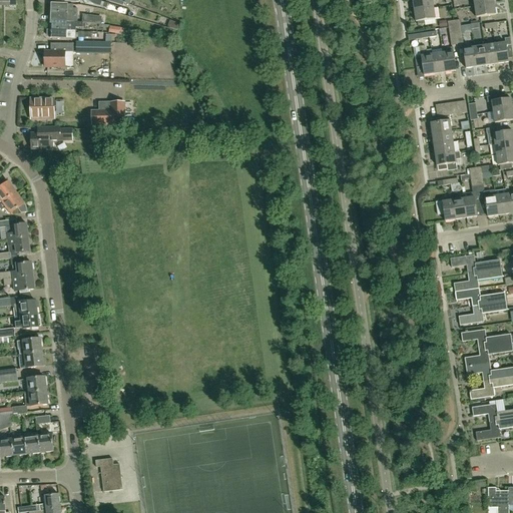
[(108,3),(99,0),(82,0),(82,1),(106,9),(108,3)]
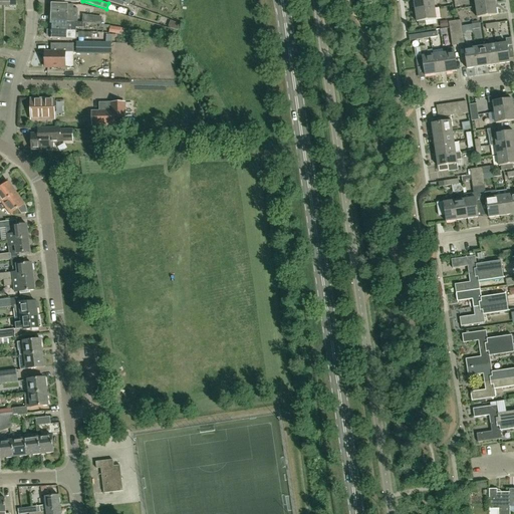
[(416,11),(435,8),(434,0),(415,0),(414,0),(413,0),(412,2),(412,7),(414,7),(415,7),(416,11)]
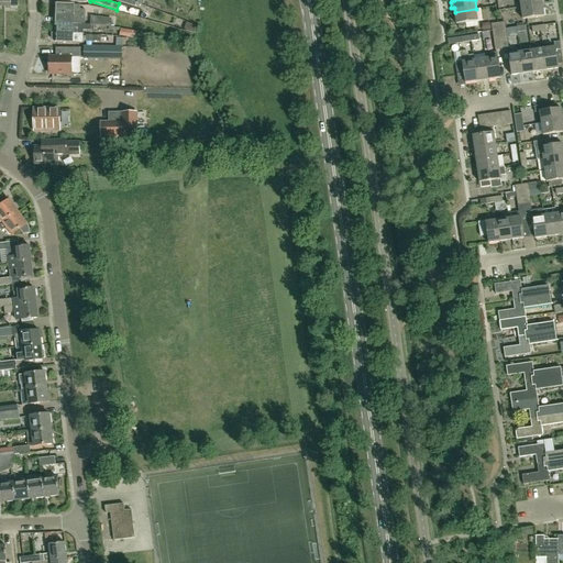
[(56,23),(86,24),(86,10),(80,10),(81,6),(57,4),(56,23)]
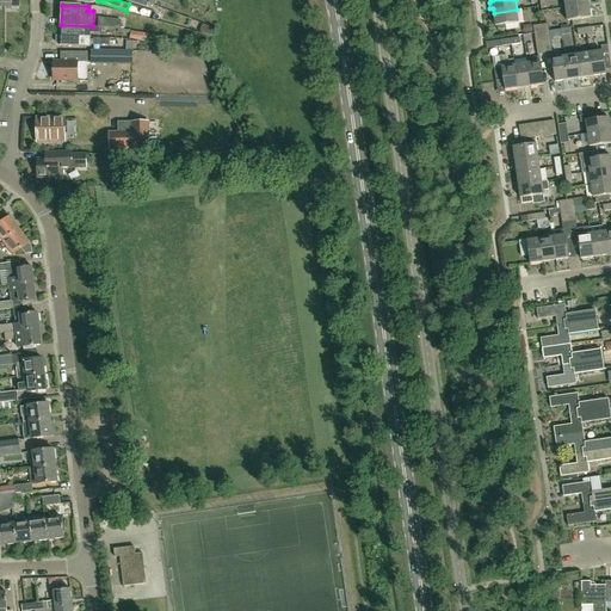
[(590,5),(566,8),(568,22),(591,18),(590,5)]
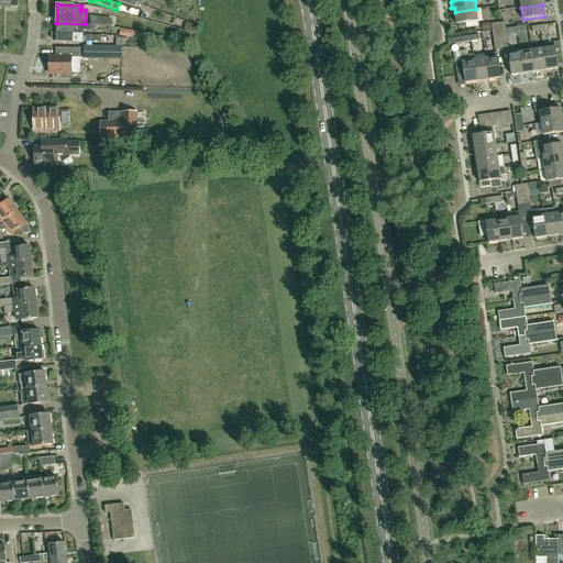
[(476,9),(455,12),(457,24),(460,23),(460,28),(466,26),(466,22),(478,21),(476,9)]
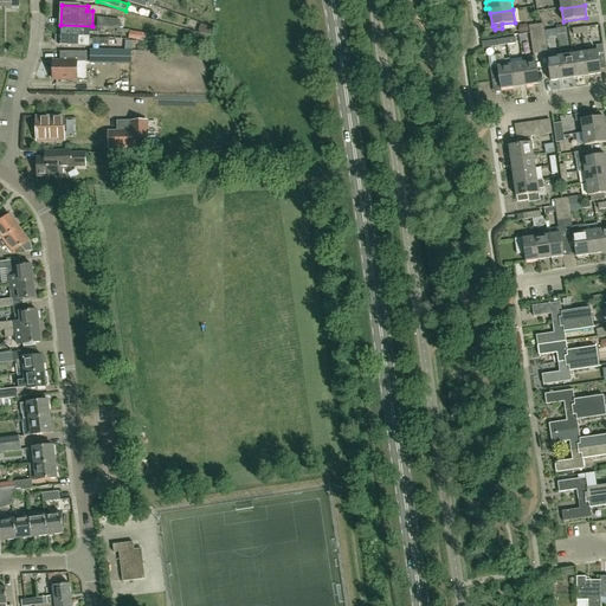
[(109,18),(108,27),(120,30),(120,20),(109,18)]
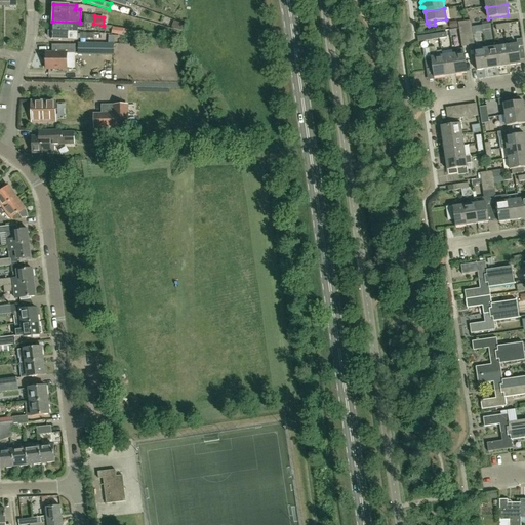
[(124,27),(136,28),(138,21),(125,18),(124,27)]
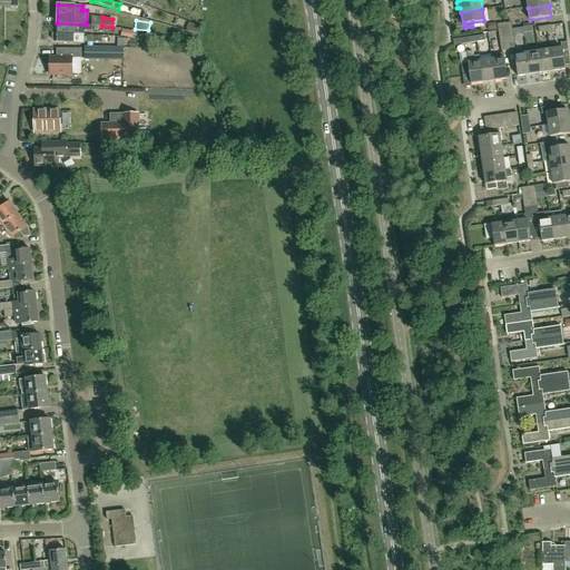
[(87,25),(57,23),(57,32),(85,35),(85,30),(92,31),(92,26),(87,25)]
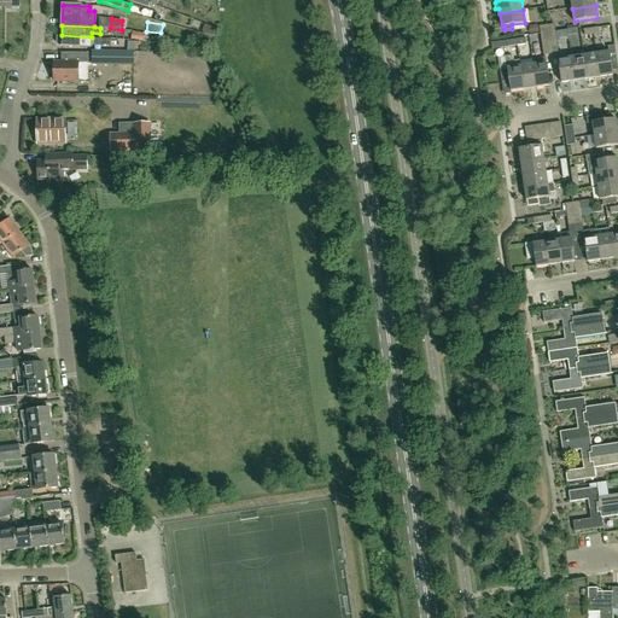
[(548,33),(552,54),(559,53),(555,31),(548,33)]
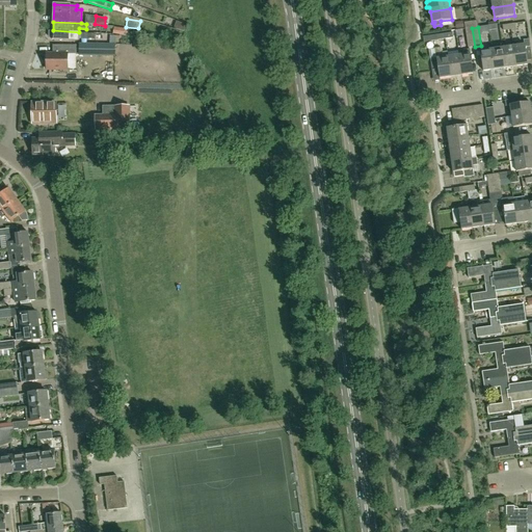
[(472,28),(466,29),(468,48),(475,47),(472,28)]
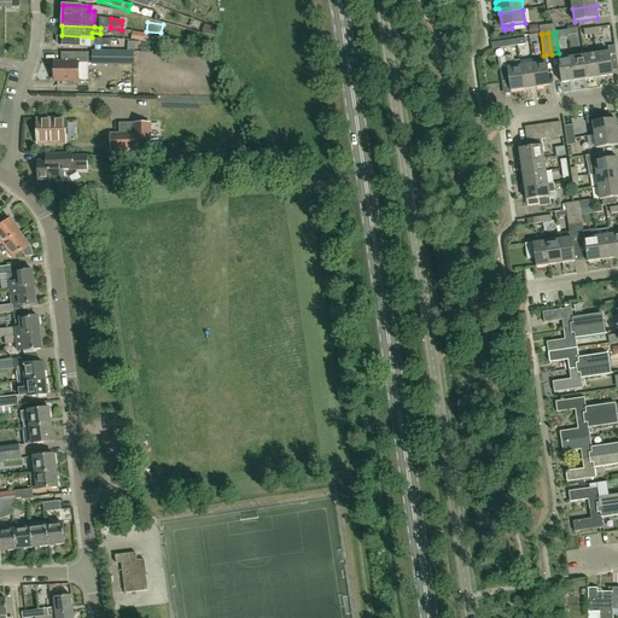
[(60,46),(92,47),(92,38),(62,35),(60,46)]
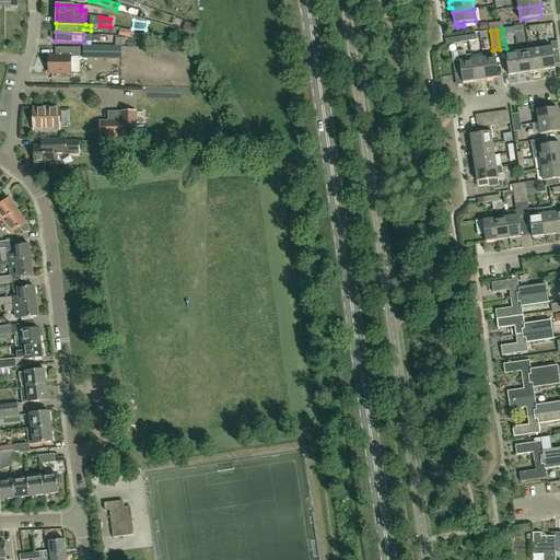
[(541,48),(544,70),(556,68),(556,65),(559,63),(559,60),(558,42),(551,43),(552,47),(541,48)]
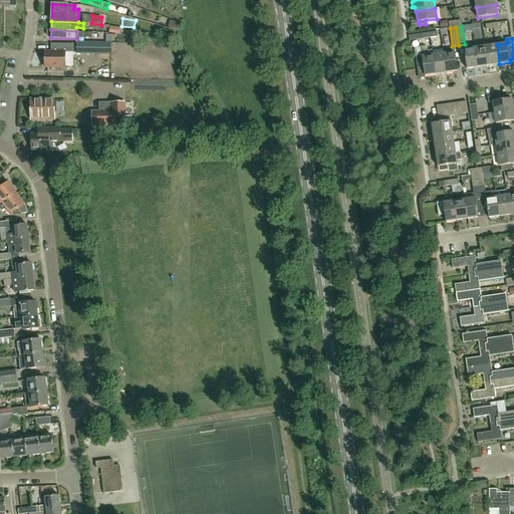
[(76,42),(76,53),(111,53),(111,43),(76,42)]
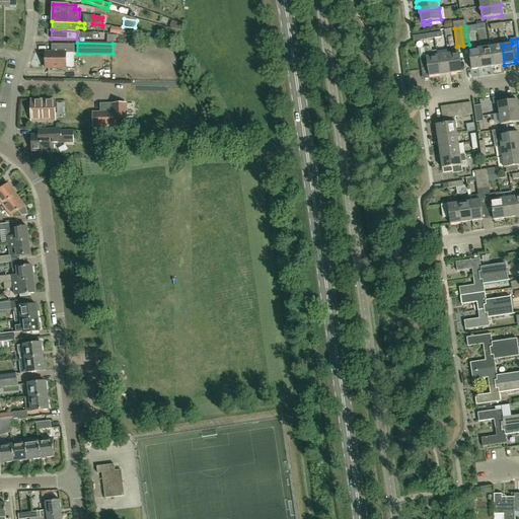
[(60,53),(52,53),(46,53),(46,68),(66,68),(66,53),(74,53),(74,45),(60,45),(60,53)]
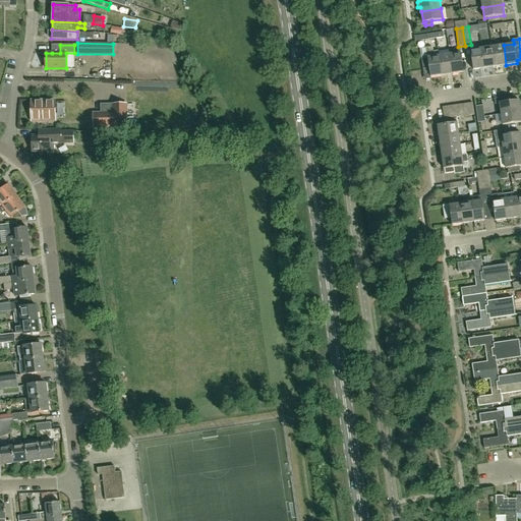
[(506,65),(504,45),(493,47),(496,66),(506,65)]
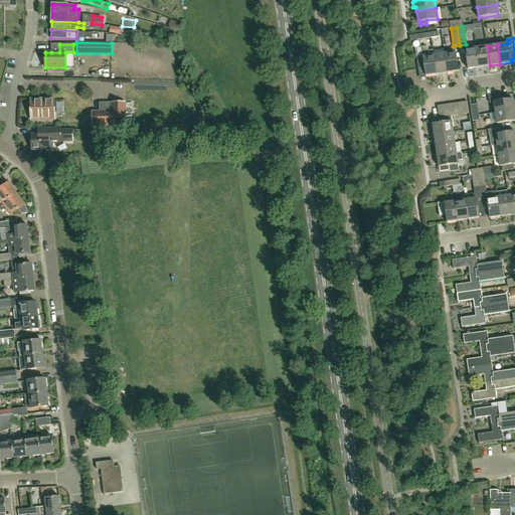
[(424,69),(425,76),(437,74),(433,50),(427,51),(426,46),(421,47),(422,57),(416,58),(418,70),(424,69)]
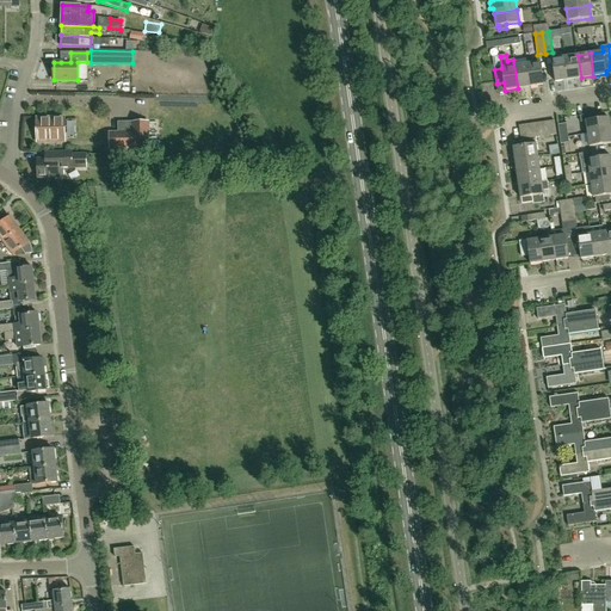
[(581,78),(578,55),(565,56),(568,80),(581,78)]
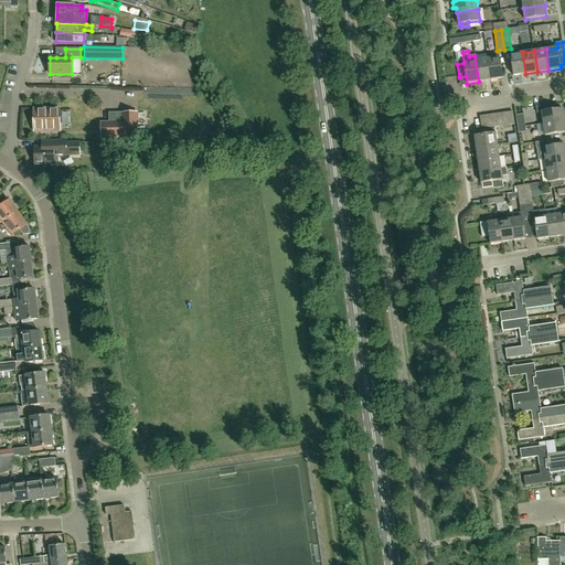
[(525,74),(522,52),(511,54),(513,75),(525,74)]
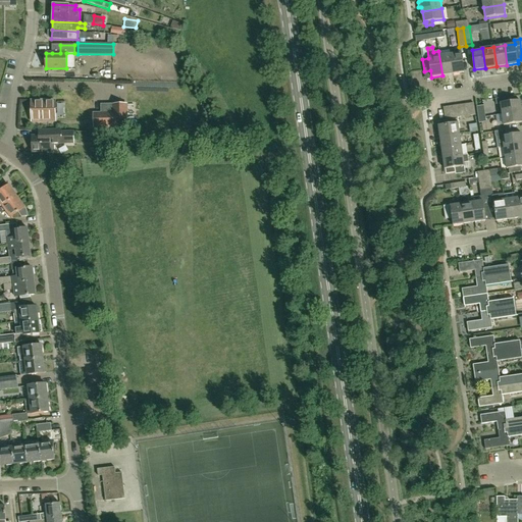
[(450,50),(454,74),(464,72),(461,49),(450,50)]
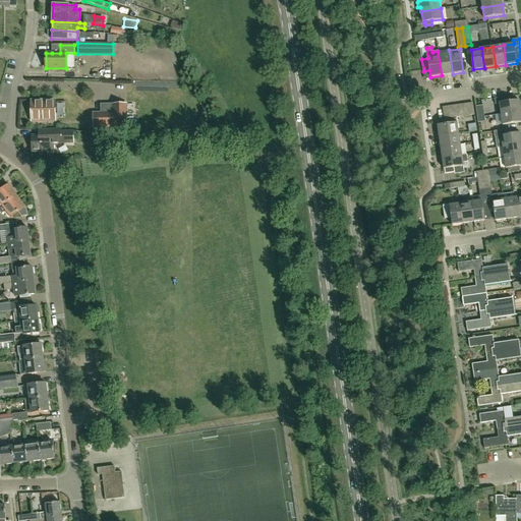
[(438,51),(442,75),(453,74),(449,50),(438,51)]
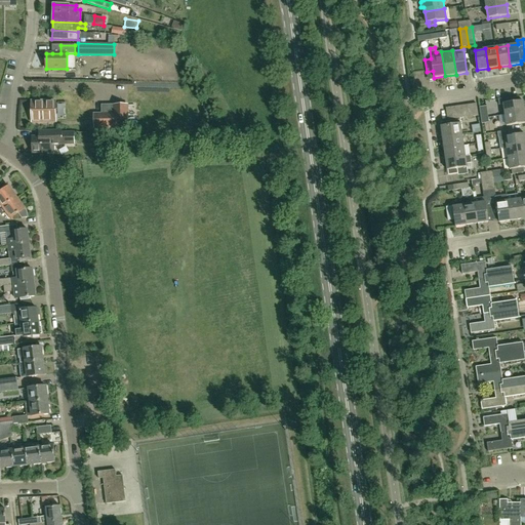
[(518,102),(517,96),(498,99),(499,105),(503,105),(506,115),(524,113),(523,101),(518,102)]
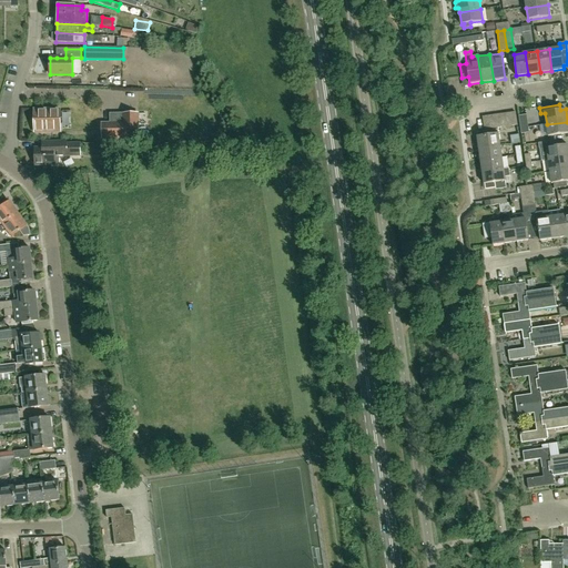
[(60,109),(34,110),(34,133),(60,132),(60,109)]
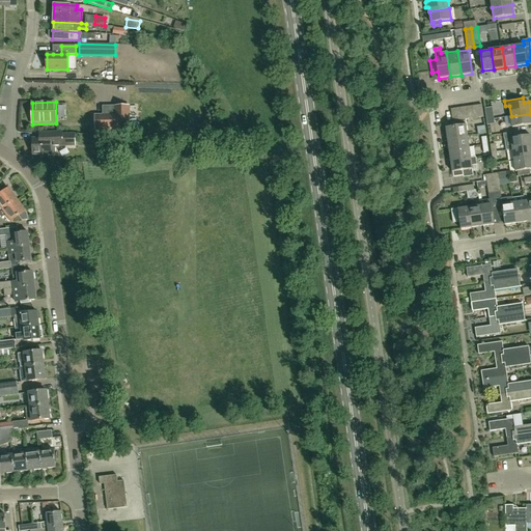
[(129,106),(114,107),(115,115),(95,115),(95,130),(130,129),(129,106)]
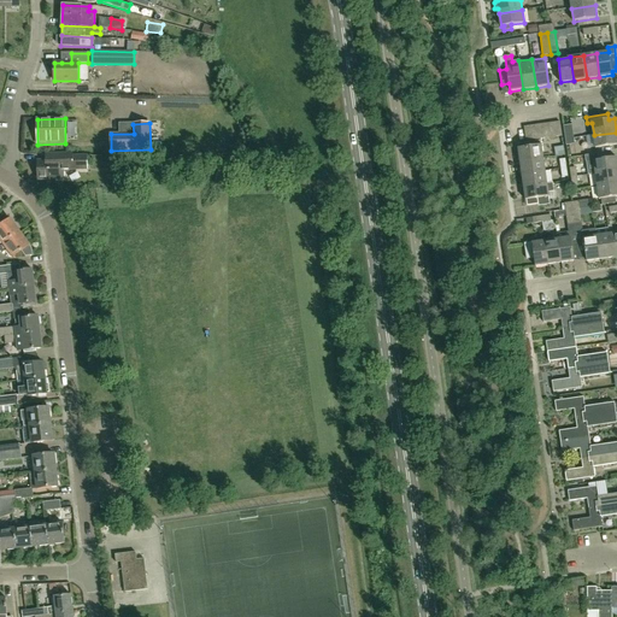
[(573,125),(564,127),(565,139),(575,137),(573,125)]
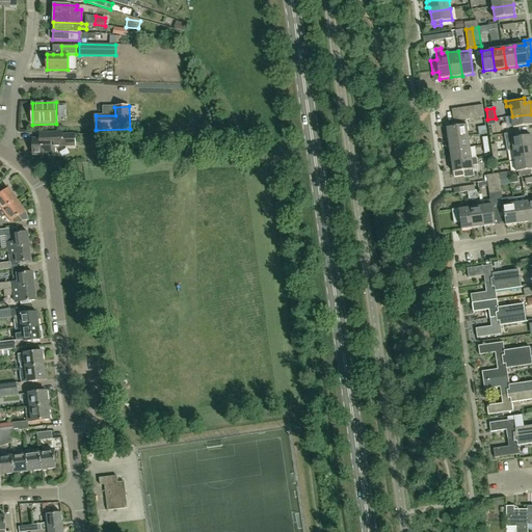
[(531,113),(531,114),(512,116),(513,128),(531,125),(531,113)]
